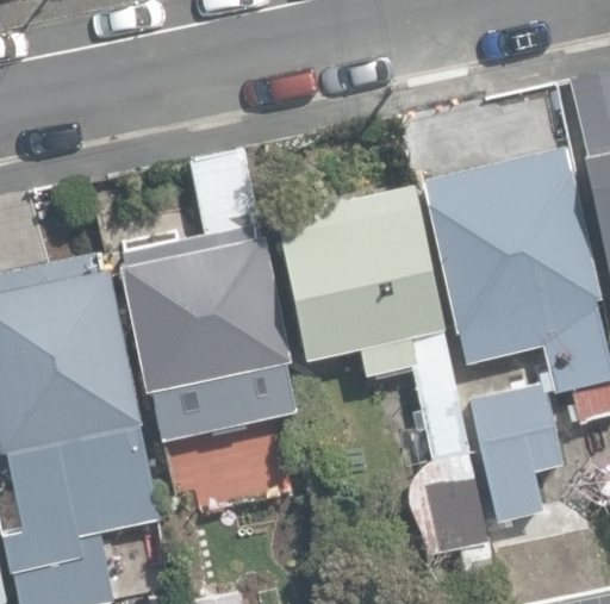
[(609,72),(573,79),(589,159),(585,160),(609,271),(609,72)]
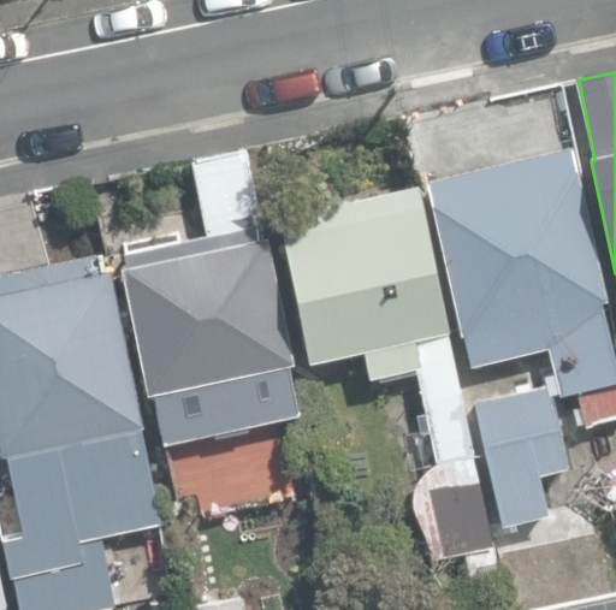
[(580,396),(588,430),(615,422),(615,351),(605,305),(610,303),(581,171),(578,172),(574,150),(430,183),(471,369),(549,353),(560,401),(580,396)]
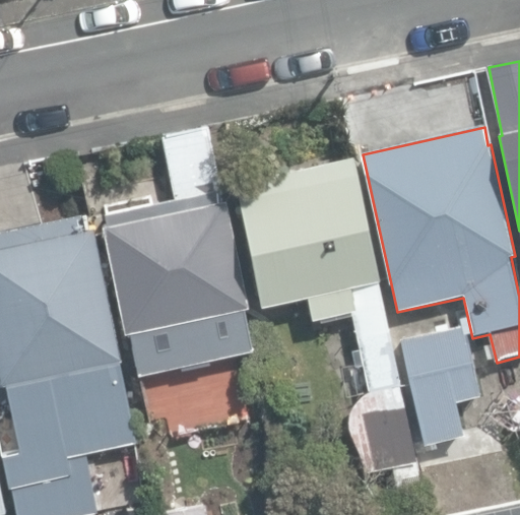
[(133,333),(141,376),(254,352),(245,311),(250,310),(228,203),(223,204),(208,130),(160,140),(174,202),(106,216),(129,334),(133,333)]
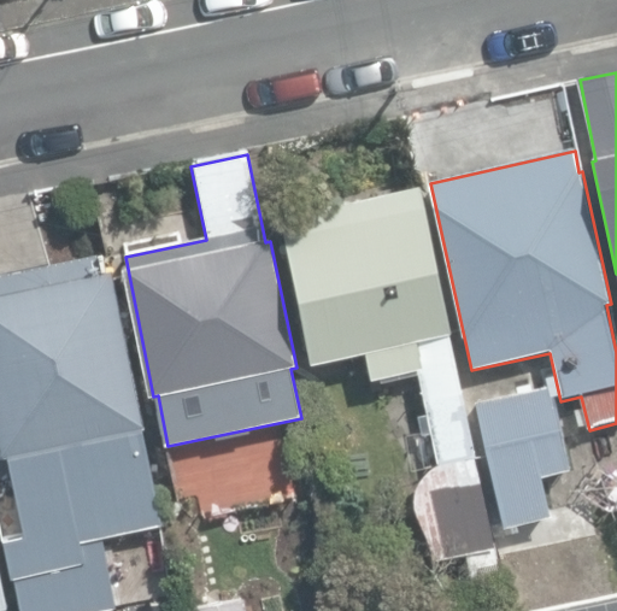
[(406,495),(429,563),(491,550),(416,189),(280,217),(310,366),(363,356),(369,383),(415,374),(434,466),(406,495)]
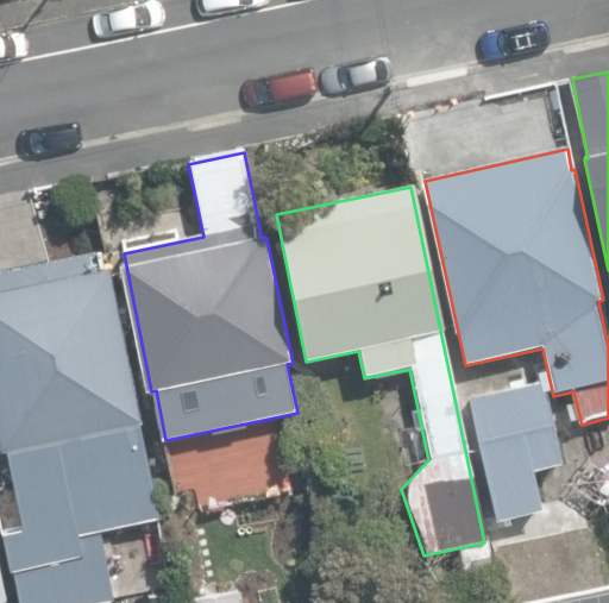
[(2,508),(20,602),(115,602),(101,532),(161,520),(142,422),(140,422),(111,268),(101,270),(99,256),(0,275),(0,438),(2,453),(8,452),(18,504),(2,508)]
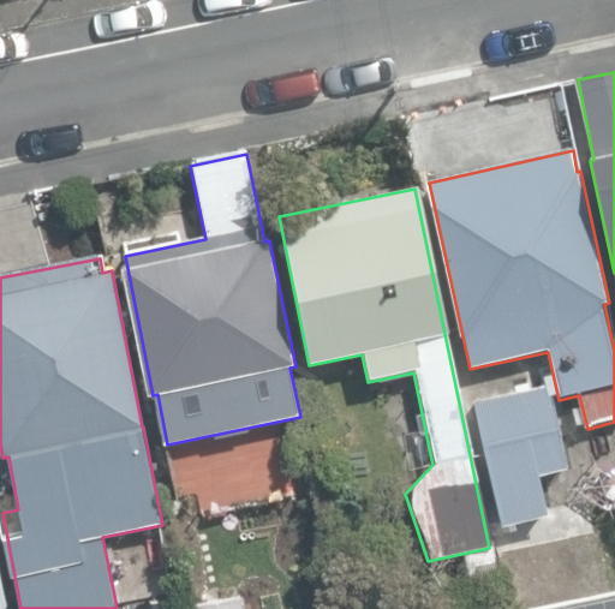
[(473,404),(502,527),(548,518),(538,477),(569,470),(550,386),(473,404)]
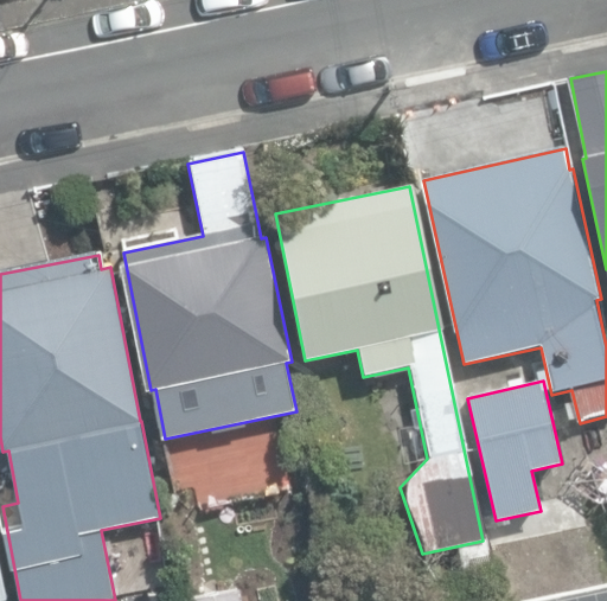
[(606,516),(502,543),(511,600),(544,600),(606,588),(606,516)]
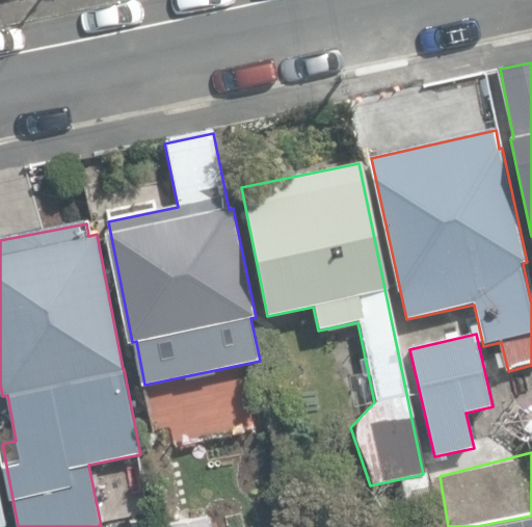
[(406,507),(432,503),(429,478),(402,483),(406,507)]
